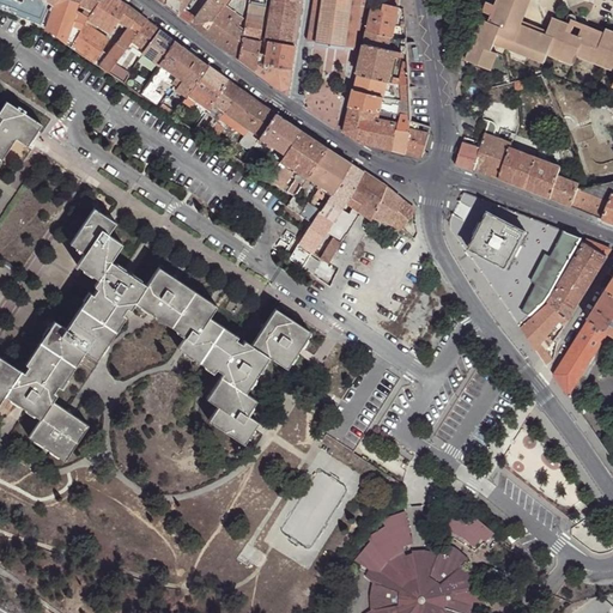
[(0,0),(0,8),(41,24),(42,19),(44,14),(46,7),(47,8),(49,2),(43,0),(32,0),(34,1),(32,1),(30,7),(26,6),(11,0),(0,0)]
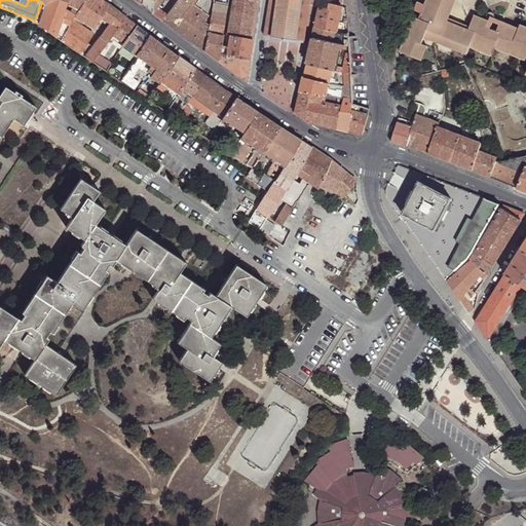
[(62,0),(37,0),(42,2),(40,7),(45,9),(43,15),(41,20),(40,24),(55,36),(58,31),(61,22),(63,16),(62,16),(57,14),(62,0)]
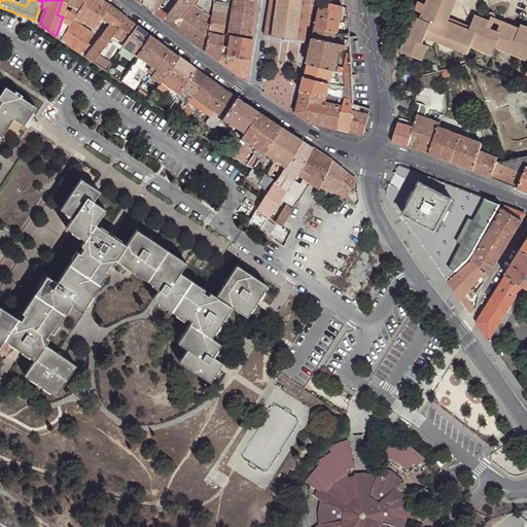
[(68,0),(62,0),(57,14),(62,16),(65,10),(67,4),(68,0)]
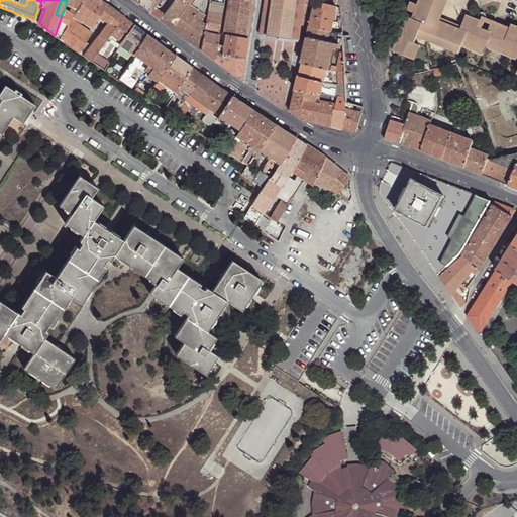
[(82,0),(67,0),(66,4),(73,7),(78,8),(82,0)]
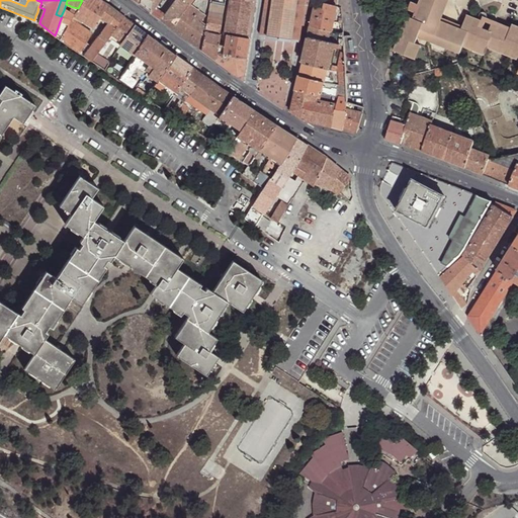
[(82,0),(78,8),(73,16),(80,19),(94,28),(100,18),(108,6),(98,0),(82,0)]
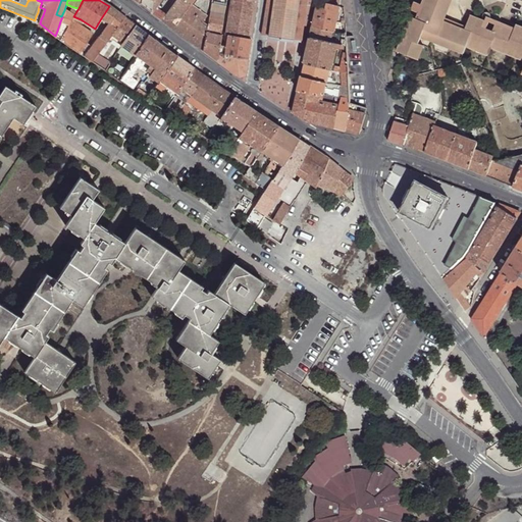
[(141,0),(140,4),(151,12),(155,7),(160,0),(141,0)]
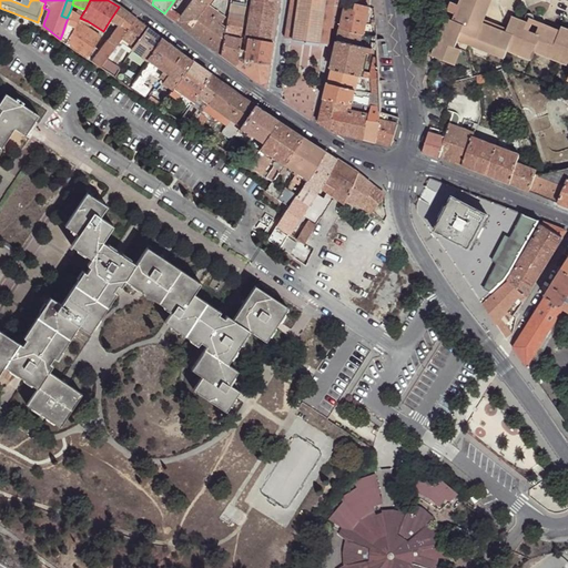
[(176,23),(188,31),(208,4),(200,0),(192,0),(181,17),(176,23)]
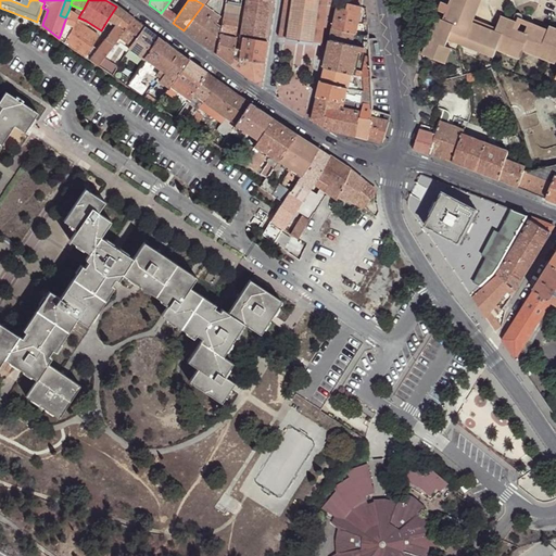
[(209,0),(205,7),(212,11),(216,3),(213,1),(211,0),(209,0)]
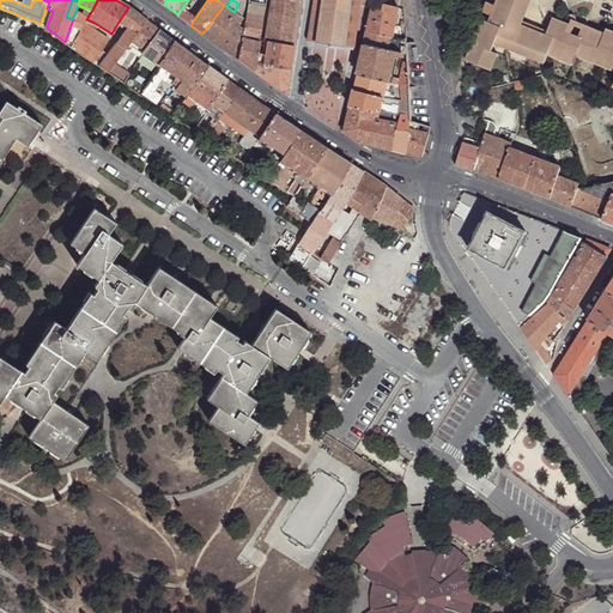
[(247,13),(262,17),(265,2),(263,0),(248,0),(248,5),(246,13),(247,13)]
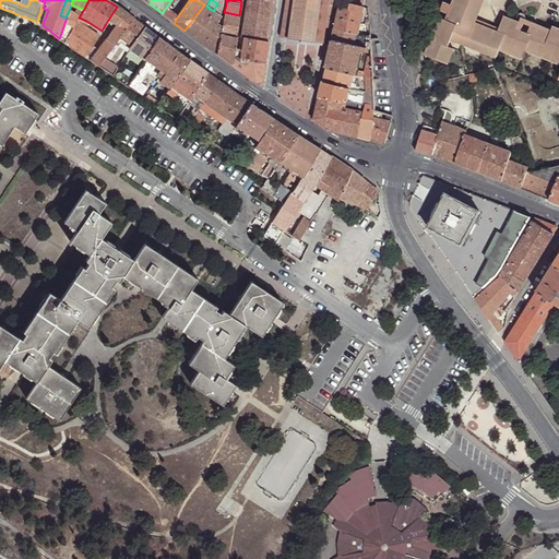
[(268,0),(247,0),(241,38),(242,38),(264,42),(264,40),(271,0),(268,0)]
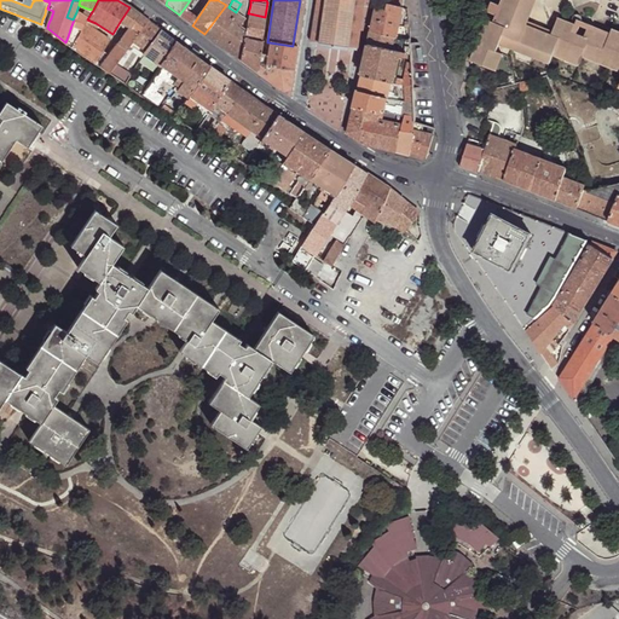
[(318,0),(311,44),(320,45),(327,0),(318,0)]
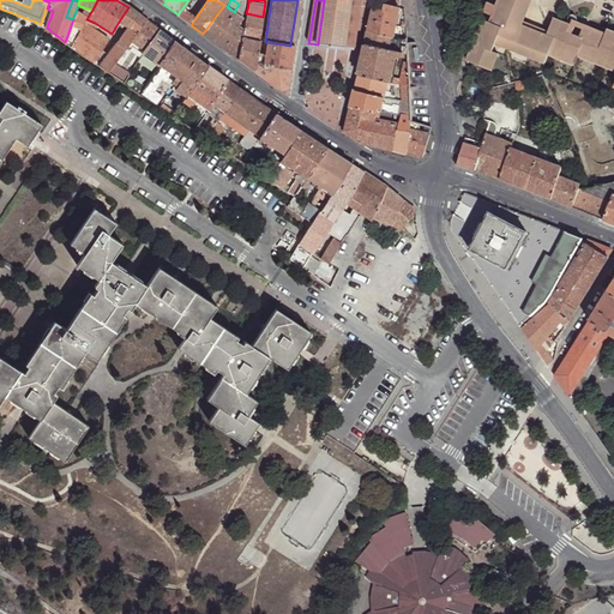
[(337,48),(342,48),(342,49),(344,49),(345,49),(351,0),(324,0),(318,44),(318,46),(320,46),(326,46),(326,47),(329,47),(335,47),(335,48),(336,48),(337,48)]
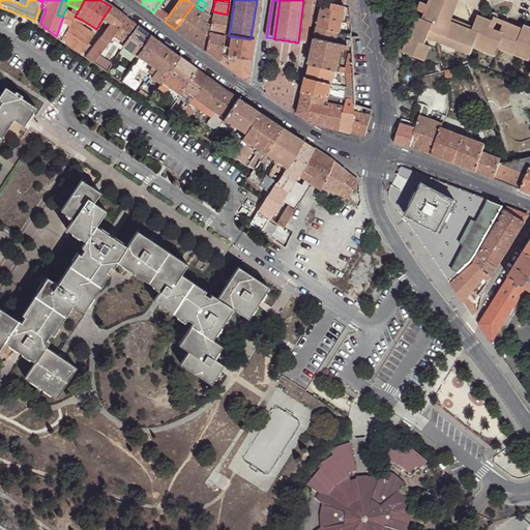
[(303,0),(298,42),(305,43),(311,0),(303,0)]
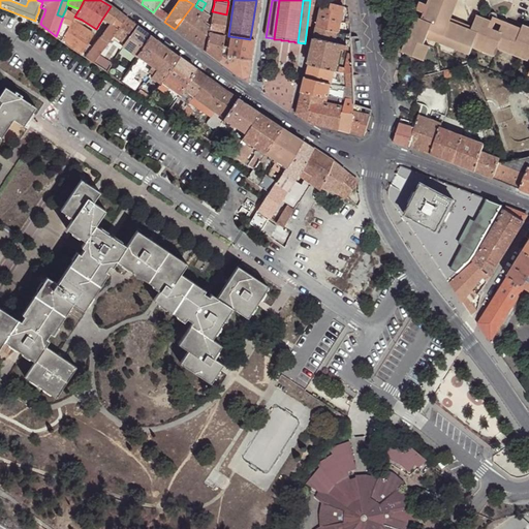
[(457,6),(439,0),(433,0),(432,6),(426,22),(422,20),(416,18),(402,54),(424,61),(430,48),(425,44),(427,38),(470,56),(472,48),(477,34),(471,31),(448,22),(452,16),(453,17),(457,6)]
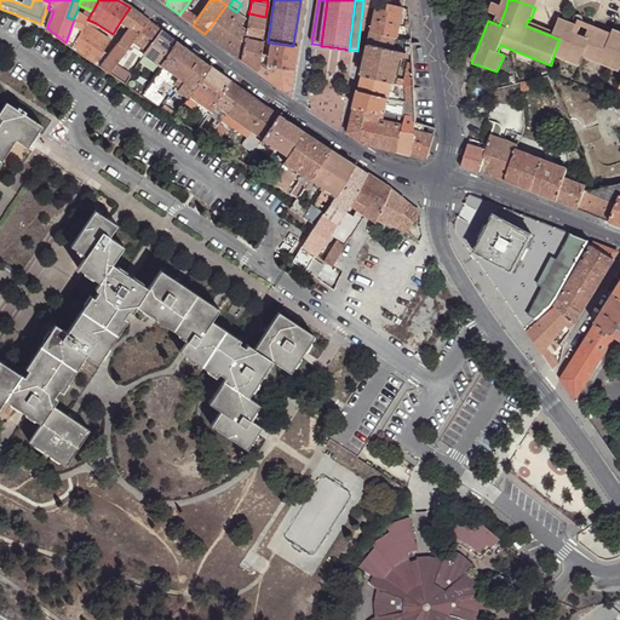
[(506,7),(507,0),(503,0),(500,7),(493,4),(489,13),(498,16),(494,23),(499,26),(506,7)]
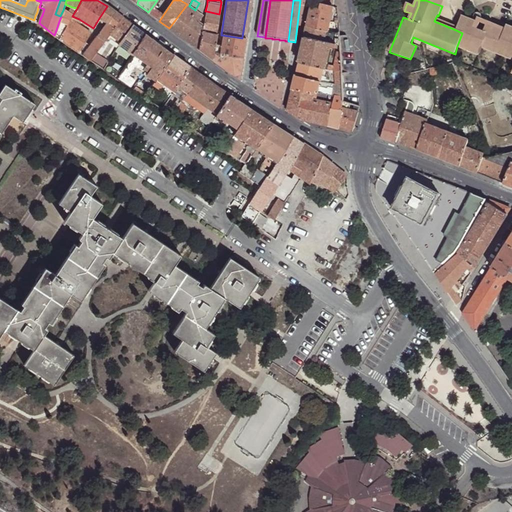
[(169,28),(178,35),(195,10),(189,6),(187,4),(169,28)]
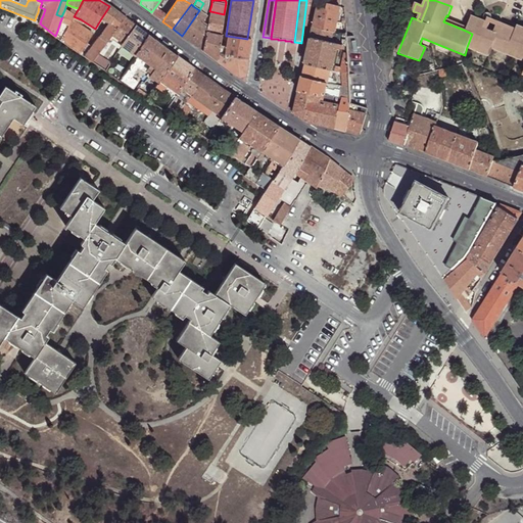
[(125,17),(109,6),(101,18),(109,25),(100,37),(99,37),(87,53),(85,57),(92,62),(97,55),(102,48),(108,41),(112,35),(125,17)]
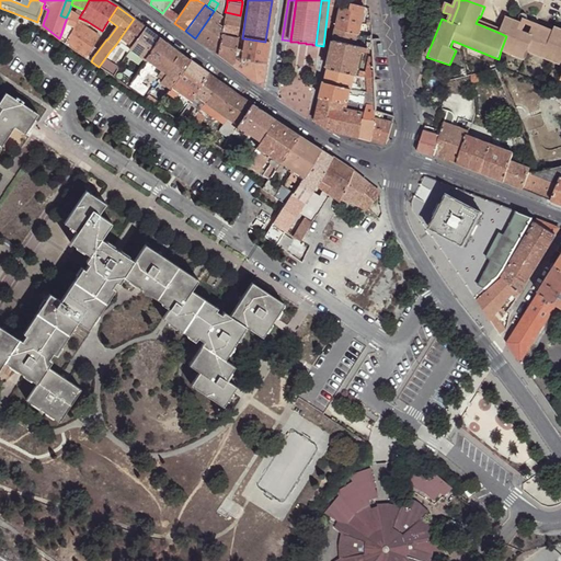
[(77,11),(75,14),(79,18),(84,9),(79,8),(77,11)]
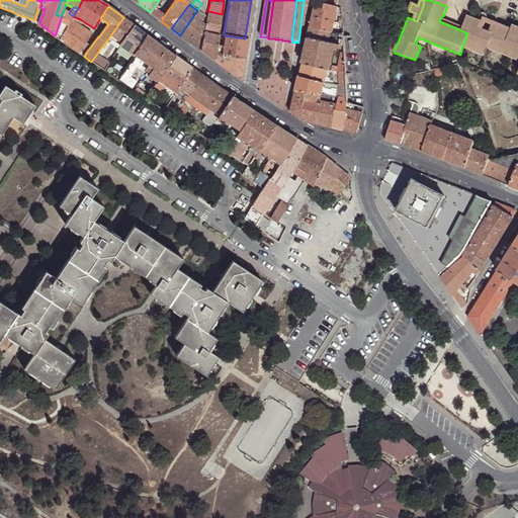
[(150,12),(161,21),(165,15),(163,14),(154,7),(150,12)]
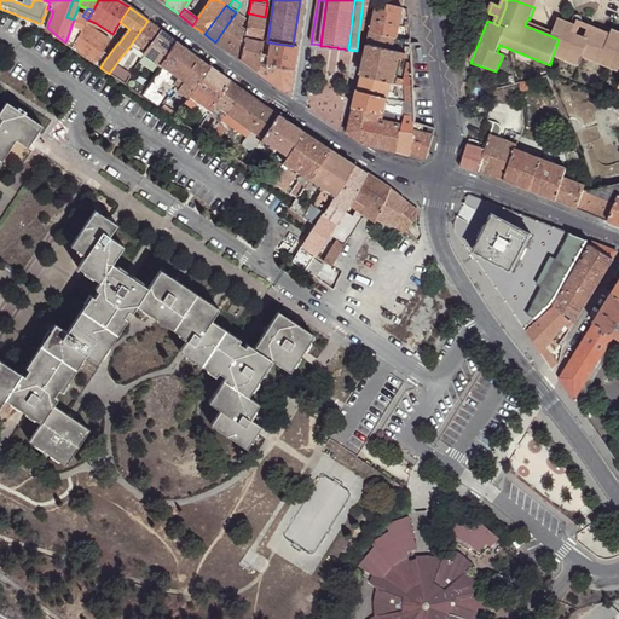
[(400,15),(386,11),(375,9),(372,19),(398,25),(397,27),(398,27),(400,15)]
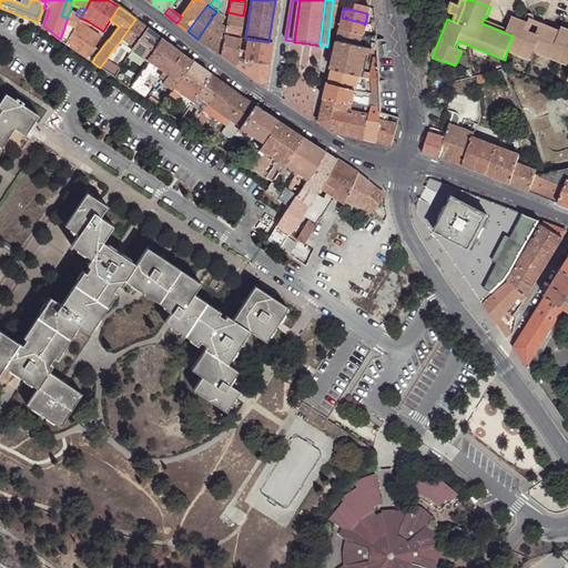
[(70,11),(67,18),(68,18),(66,23),(73,29),(78,22),(80,18),(75,14),(73,13),(70,11)]
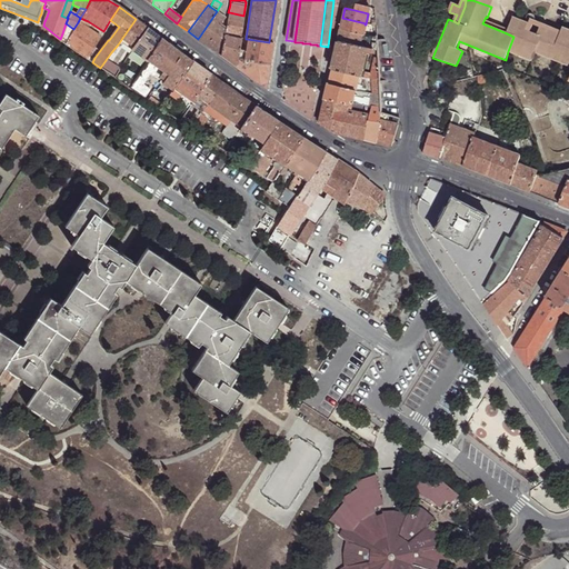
[(198,39),(207,46),(221,23),(226,18),(222,16),(217,11),(198,39)]
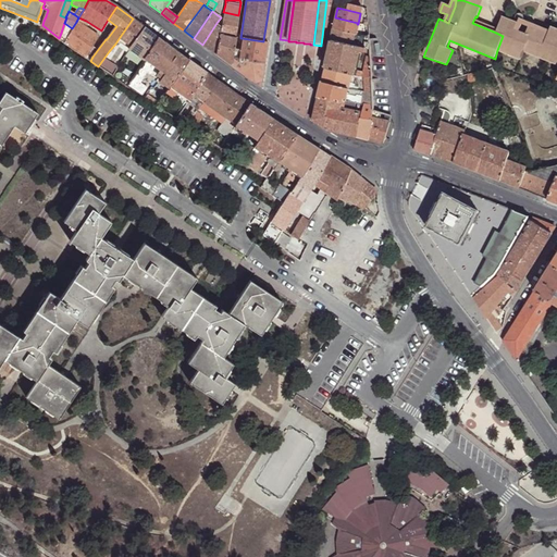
[(217,54),(231,65),(232,57),(234,48),(235,37),(238,16),(224,13),(223,19),(221,29),(217,54)]
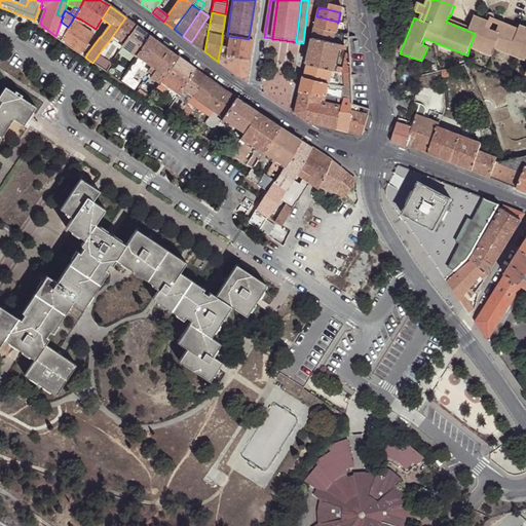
[(81,20),(74,16),(72,21),(78,25),(79,23),(81,20)]
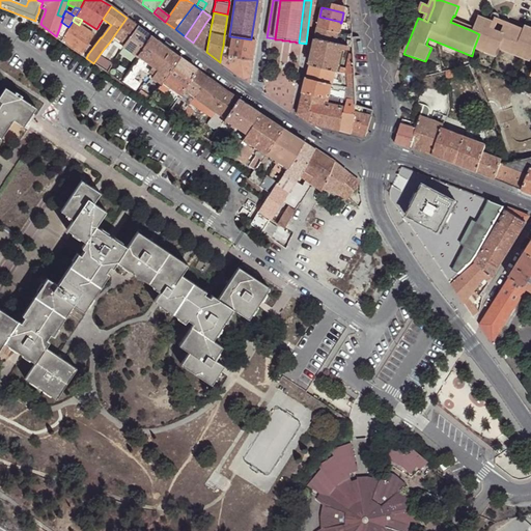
[(319,17),(317,28),(339,33),(341,23),(340,23),(341,22),(319,17)]
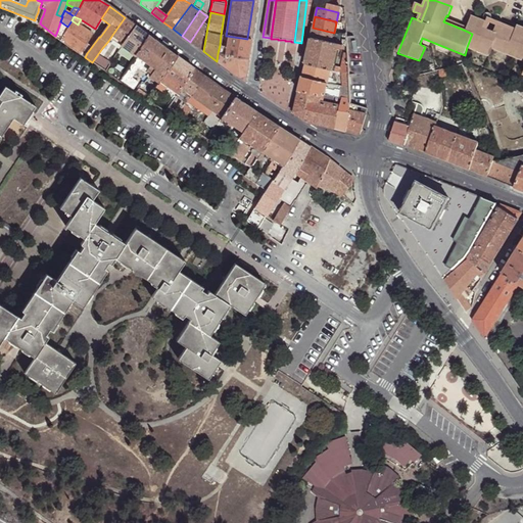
[(136,26),(125,17),(112,35),(121,41),(123,43),(136,26)]
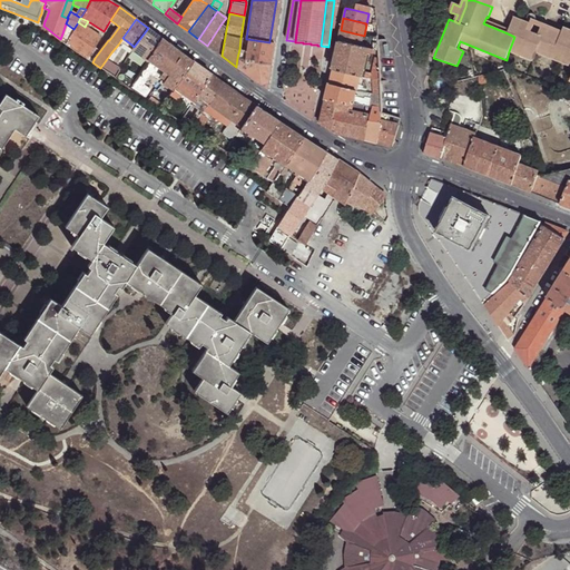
[(513,19),(508,33),(514,37),(509,51),(533,61),(537,53),(568,66),(569,59),(569,31),(563,29),(562,31),(560,36),(541,28),(538,36),(527,31),(530,25),(513,19)]
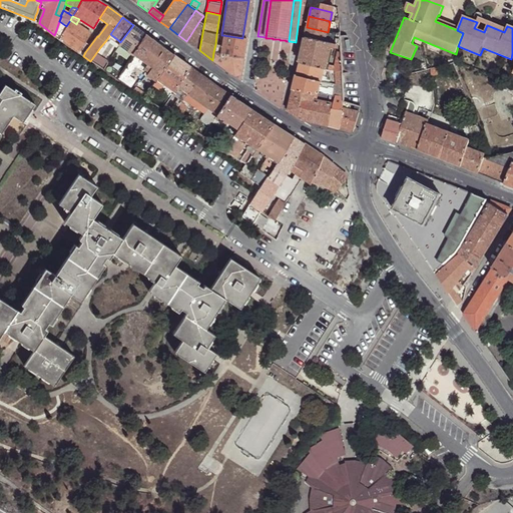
[(487,25),(504,32),(506,28),(478,17),(477,22),(474,28),(484,32),(487,25)]
